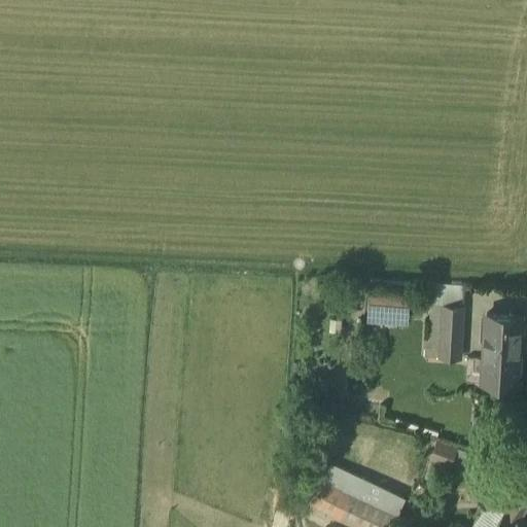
[(419,295),(376,293),(375,324),(417,326),(419,295)]
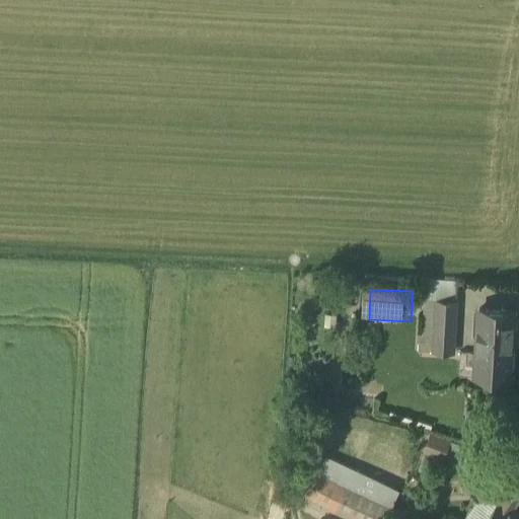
[(514,312),(480,309),(474,375),(509,378),(514,312)]
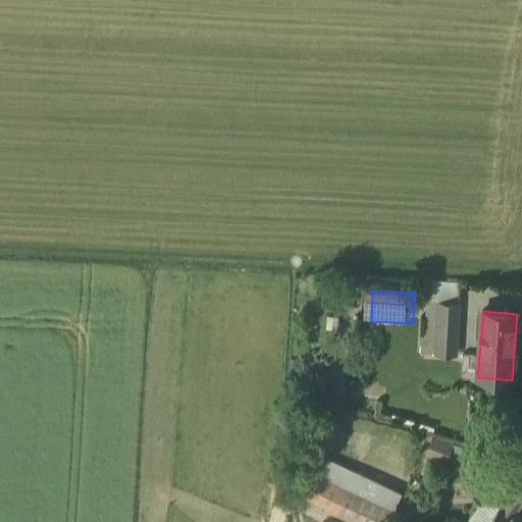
[(429,435),(423,453),(446,462),(453,444),(429,435)]
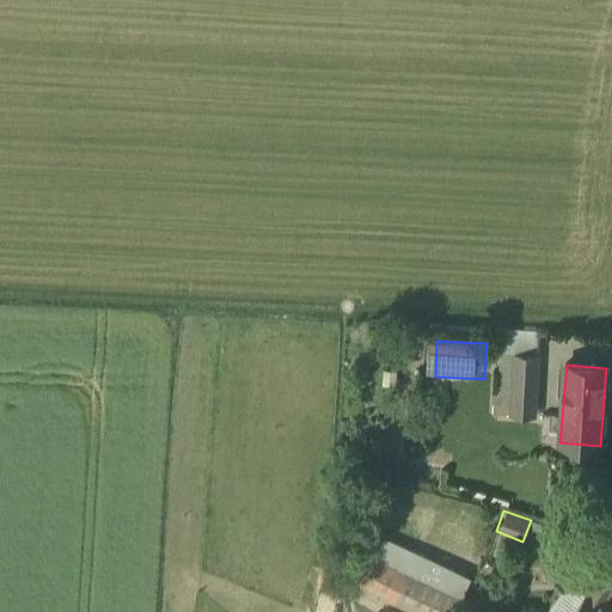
[(466,611),(471,605),(378,560),(366,586),(418,611),(466,611)]
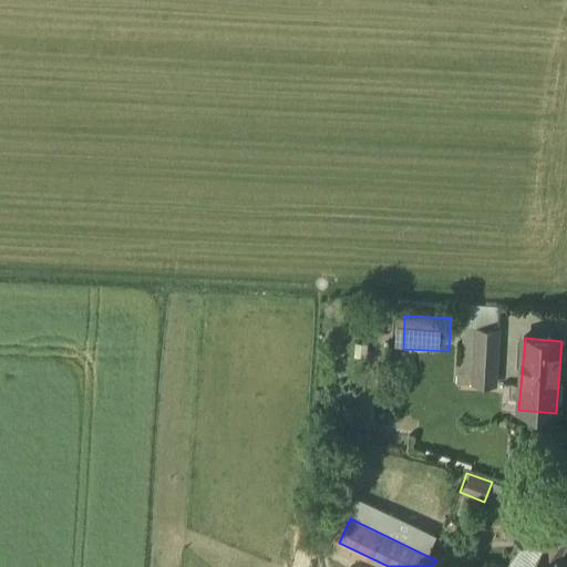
[(566,527),(560,523),(545,547),(560,557),(566,546),(566,527)]
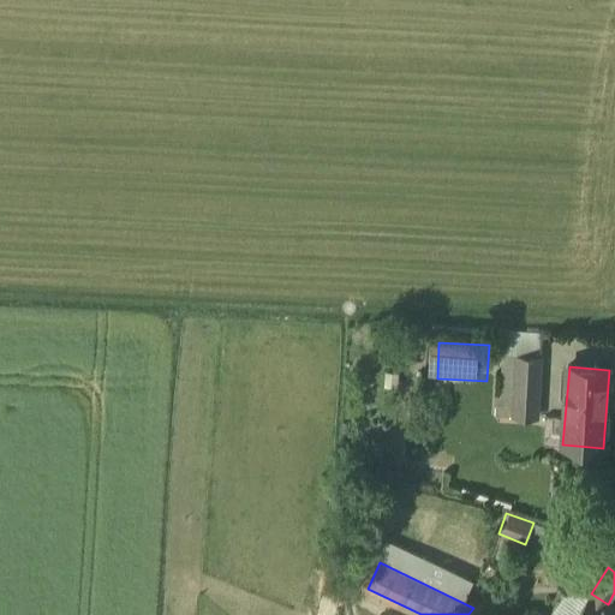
[(591,593),(577,614),(614,614),(614,608),(608,604),(591,593)]
